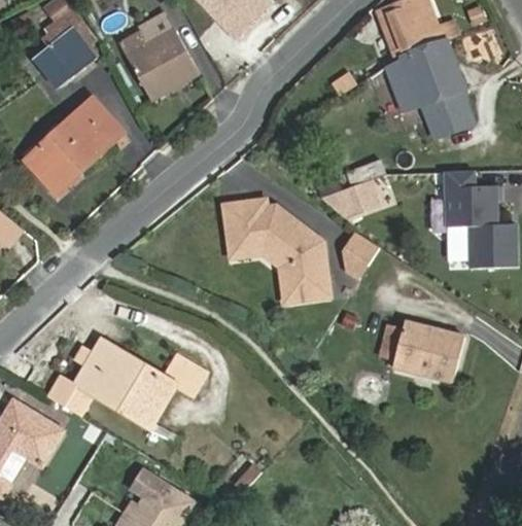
[(269,8),(261,0),(198,0),(235,40),(269,8)]
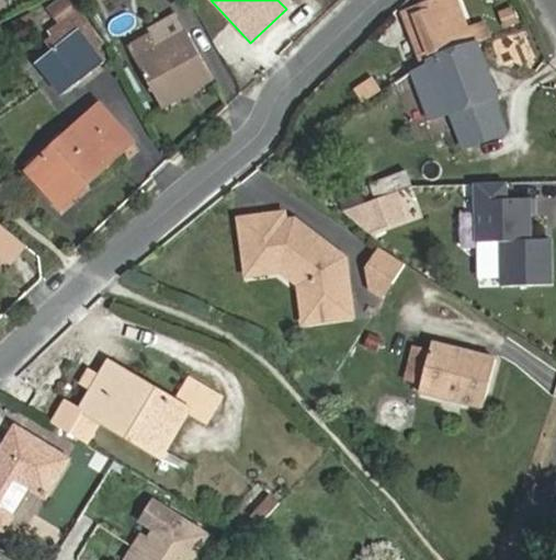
[(417,58),(469,40),(464,24),(455,0),(426,0),(399,10),(417,58)]
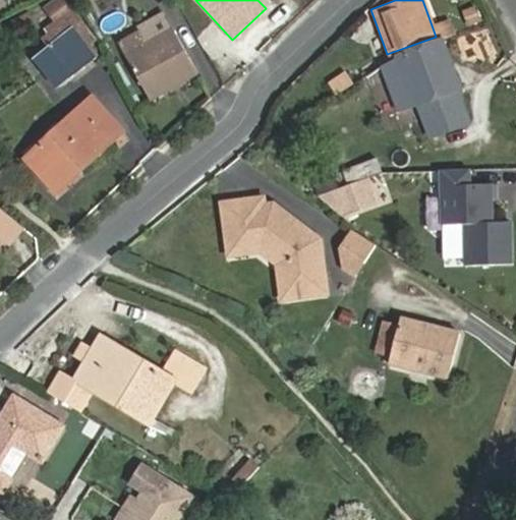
[(447,16),(436,20),(441,35),(452,31),(447,16)]
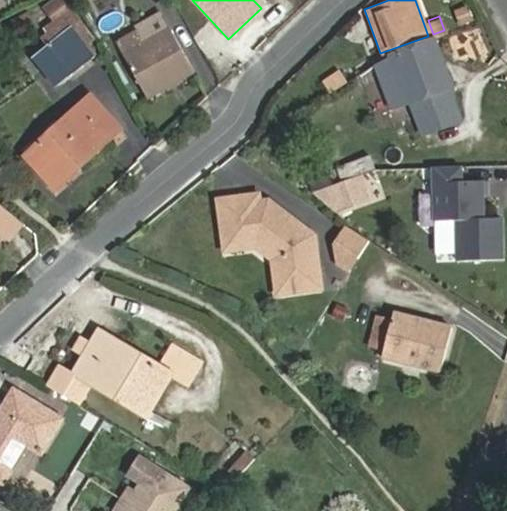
[(428,20),(423,22),(428,36),(433,34),(428,20)]
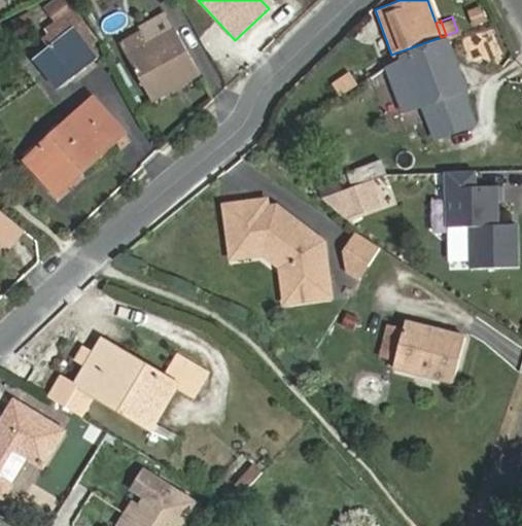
[(94,56),(70,29),(43,51),(67,78),(94,56)]
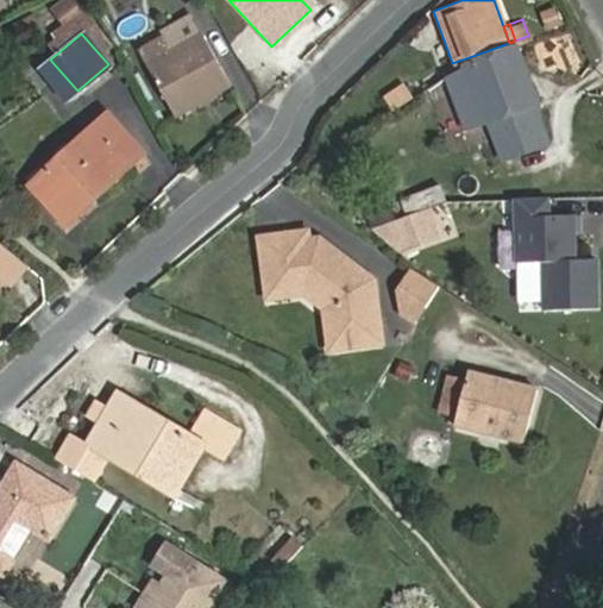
[(133,54),(142,67),(167,54),(159,39),(133,54)]
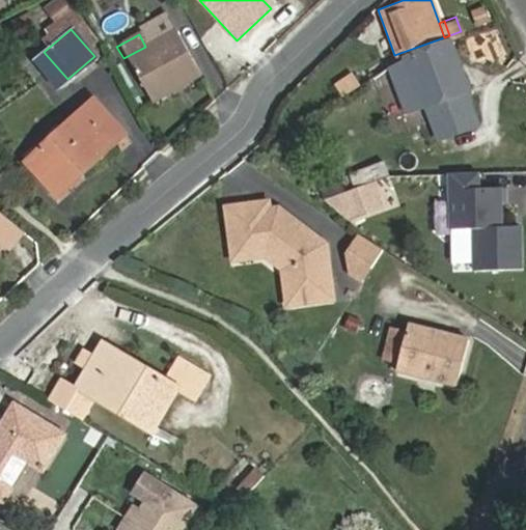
[(170,34),(145,47),(123,58),(145,104),(166,92),(181,86),(194,79),(170,34)]
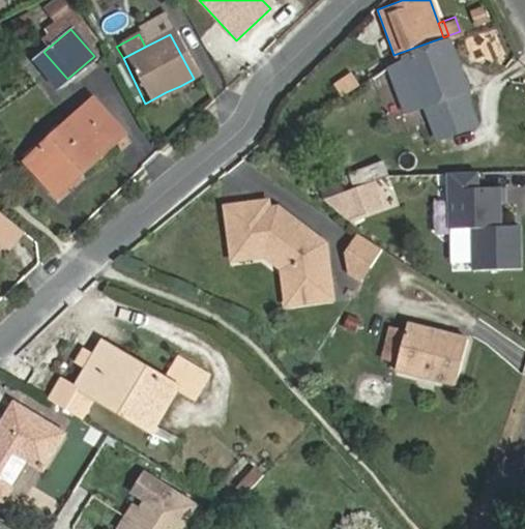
[(421,105),(433,140),(476,126),(463,90),(467,88),(448,35),(443,37),(394,55),(388,59),(397,84),(391,87),(400,113),(421,105)]
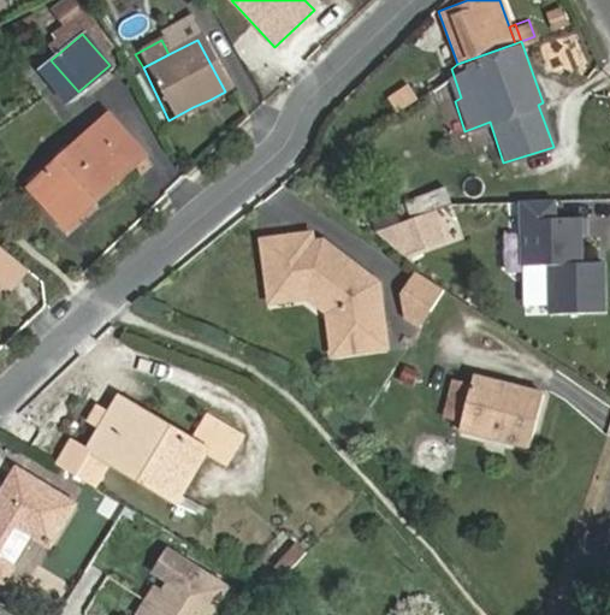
[(383,99),(394,117),(415,102),(404,86),(383,99)]
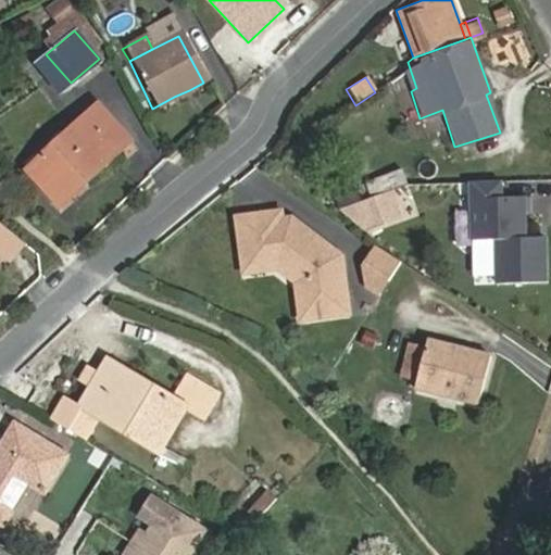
[(193,99),(189,90),(174,97),(178,105),(193,99)]
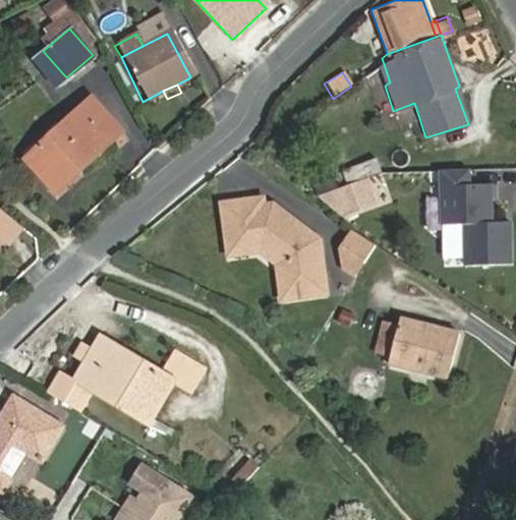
[(123,129),(90,93),(20,161),(54,196),(123,129)]
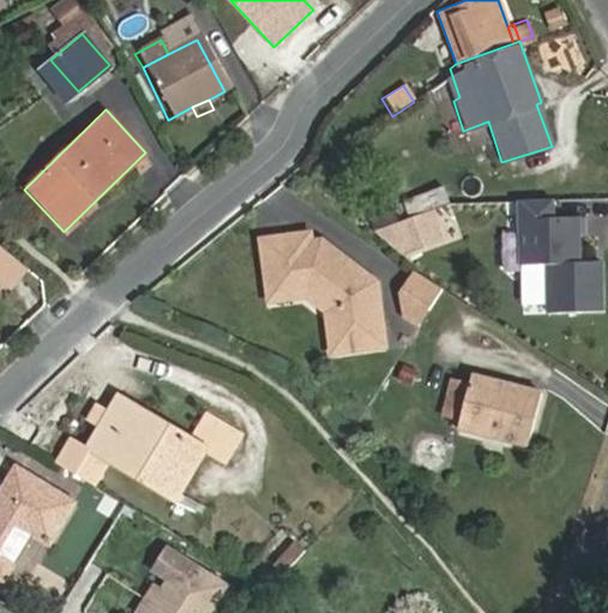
[(447,199),(441,182),(399,198),(404,214),(447,199)]
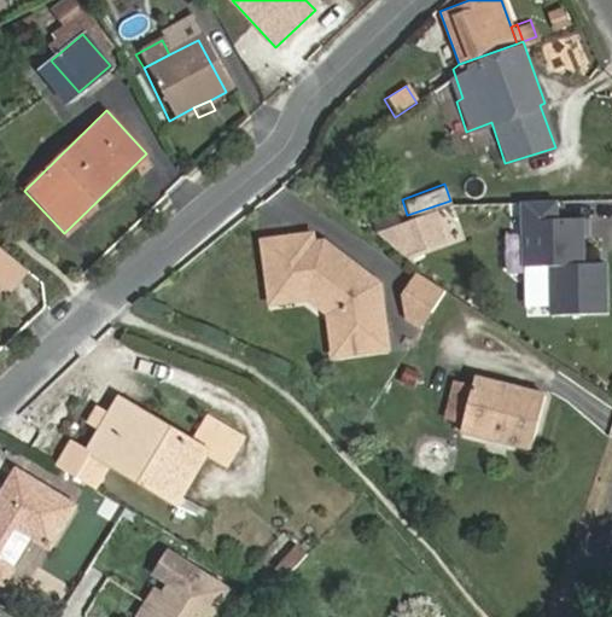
[(554,196),(522,198),(524,262),(551,261),(553,310),(607,309),(605,258),(583,258),(581,214),(555,214),(554,196)]
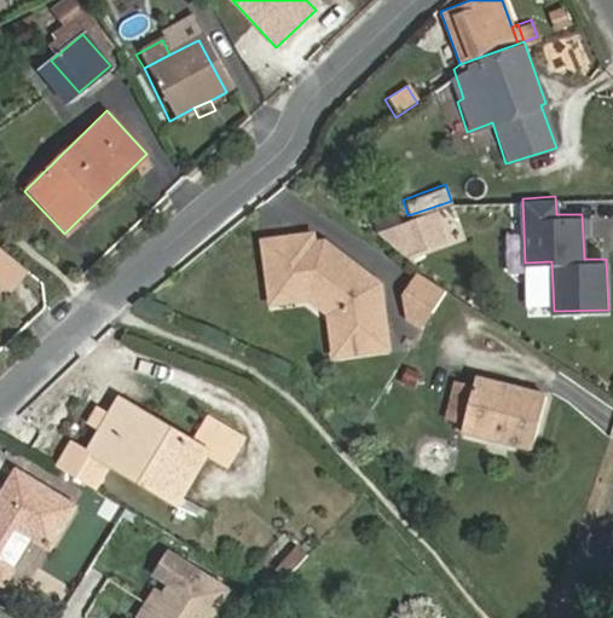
[(388,248),(417,236),(411,219),(381,230),(388,248)]
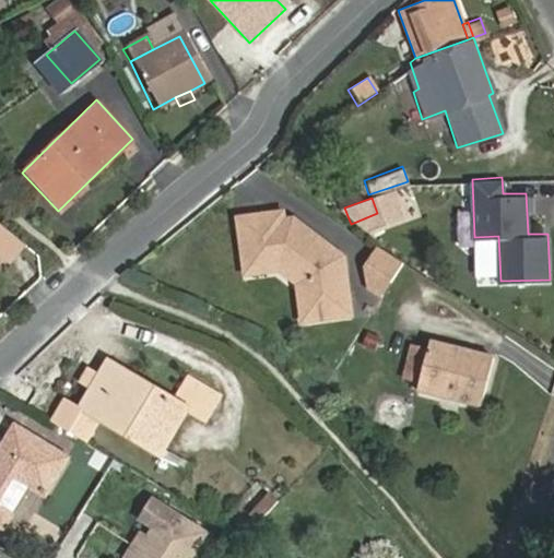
[(284,212),(240,218),(245,258),(283,253),(284,265),(308,283),(310,304),(317,303),(319,323),(358,318),(351,259),(330,242),(327,247),(318,240),(321,236),(297,217),(284,220),(284,212)]
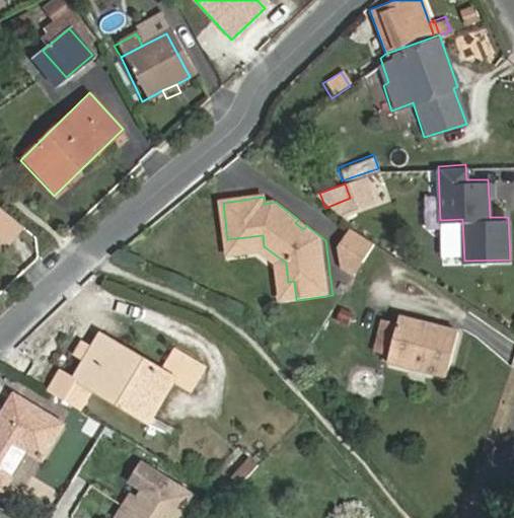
[(0,243),(17,223),(0,208),(0,243)]
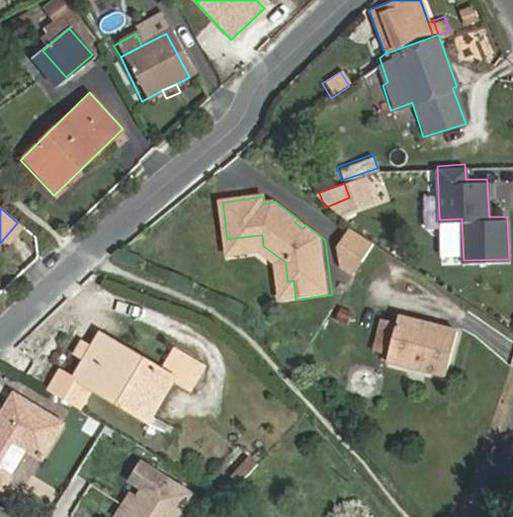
[(385,248),(356,230),(346,247),(349,267),(363,276),(385,248)]
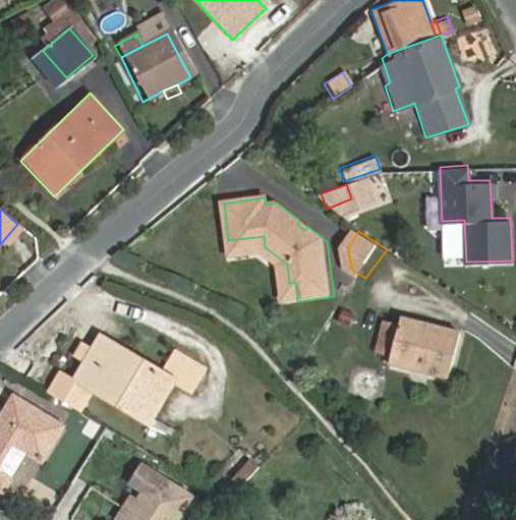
[(264,236),(228,240),(230,251),(265,247),(264,236)]
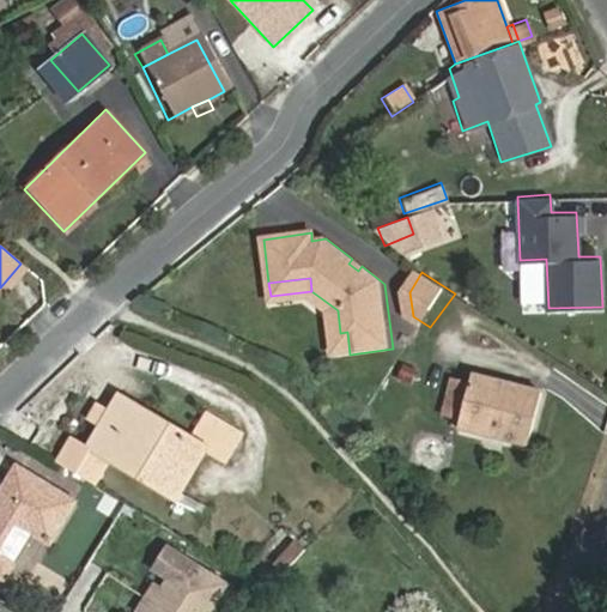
[(469,370),(467,382),(444,376),(435,414),(456,419),(455,428),(527,447),(542,391),(469,370)]
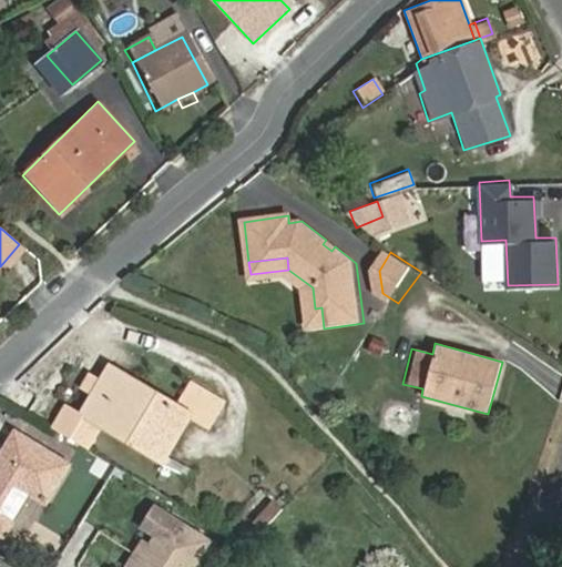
[(194,412),(210,422),(223,398),(188,377),(175,402),(106,366),(99,381),(88,374),(79,391),(89,395),(79,413),(64,405),(50,432),(74,446),(87,454),(101,428),(164,462),(194,412)]
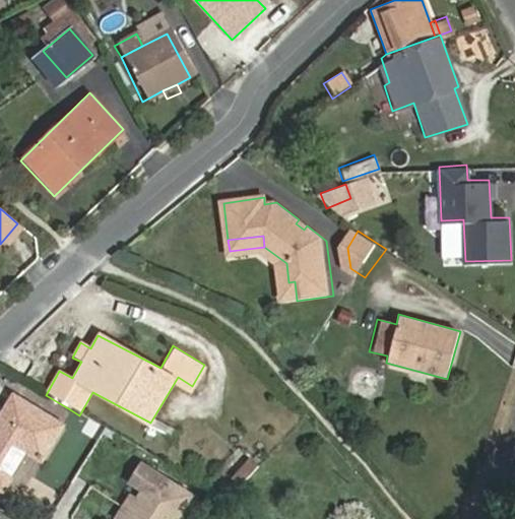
[(59,422),(16,397),(6,413),(0,409),(0,484),(1,485),(24,444),(41,453),(59,422)]
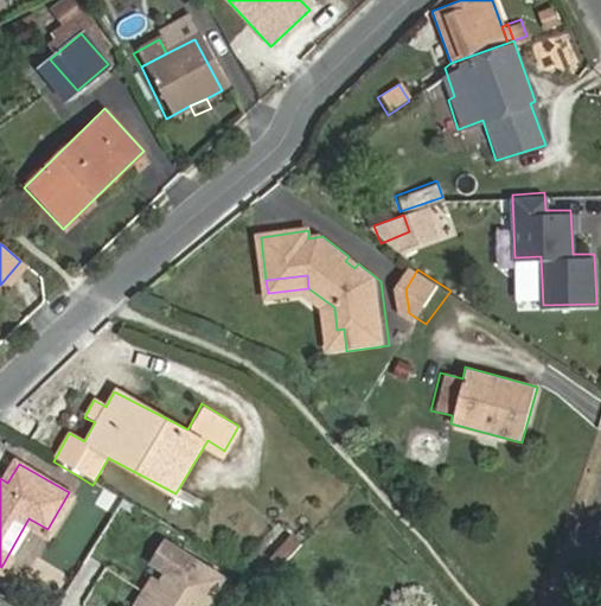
[(285,572),(298,544),(280,536),(267,565),(285,572)]
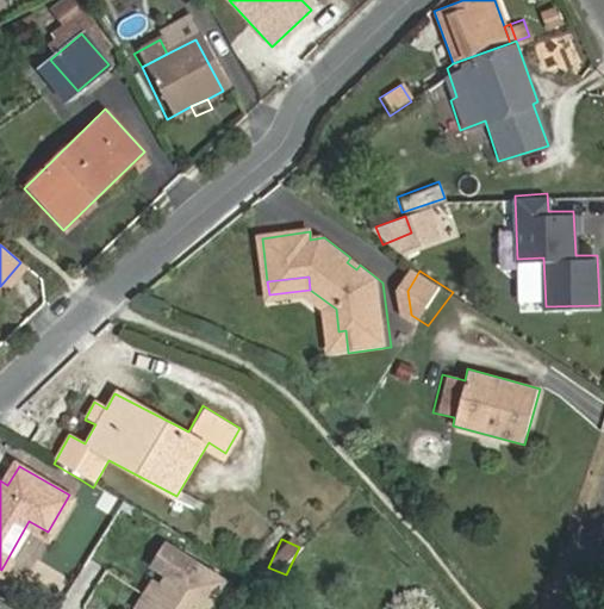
[(154,569),(167,578),(180,560),(167,551),(154,569)]
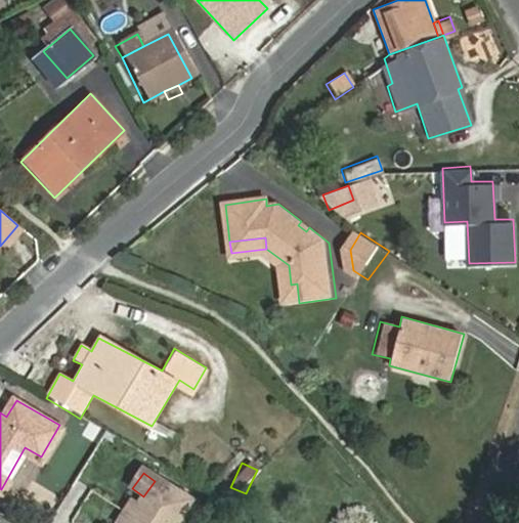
[(178,522),(190,506),(155,481),(143,496),(138,505),(129,518),(136,522),(178,522)]
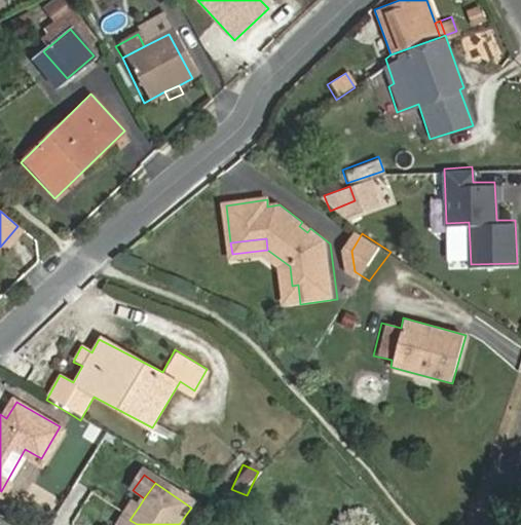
[(139,507),(129,500),(121,514),(129,520),(139,507)]
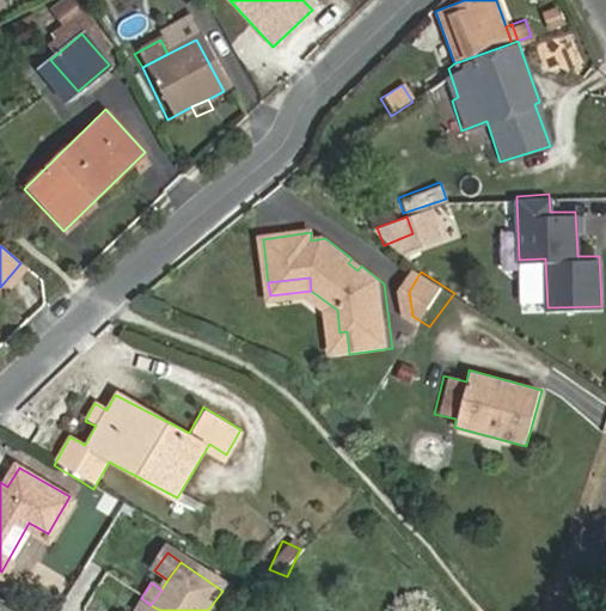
[(146,610),(151,605),(141,598),(132,610),(146,610)]
